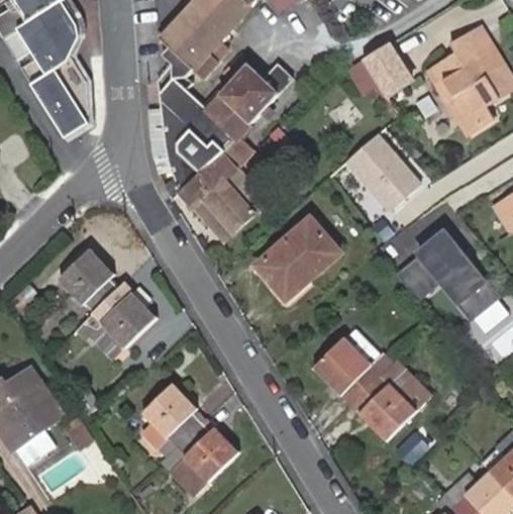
[(31,17),(57,0),(10,0),(14,5),(0,13),(0,33),(1,35),(31,17)]
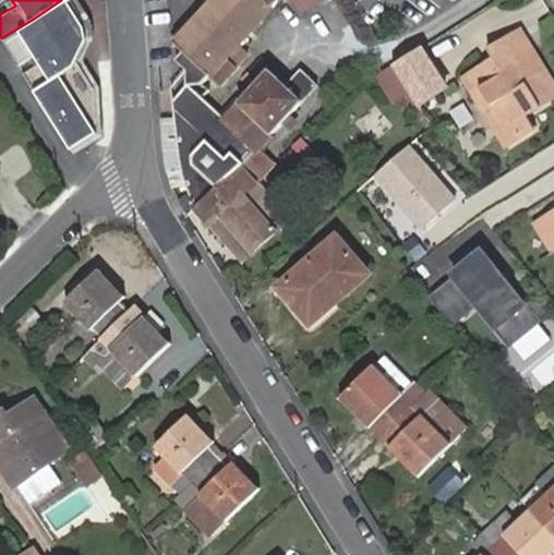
[(20,68),(33,87),(56,73),(75,61),(80,58),(75,51),(85,33),(82,14),(73,0),(61,0),(34,19),(47,39),(40,44),(46,52),(20,68)]
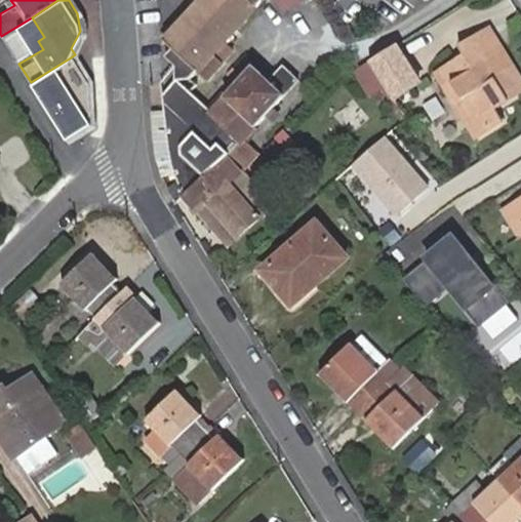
[(174,65),(188,76),(195,69),(210,52),(209,51),(252,0),(194,0),(162,37),(171,45),(163,54),(174,65)]
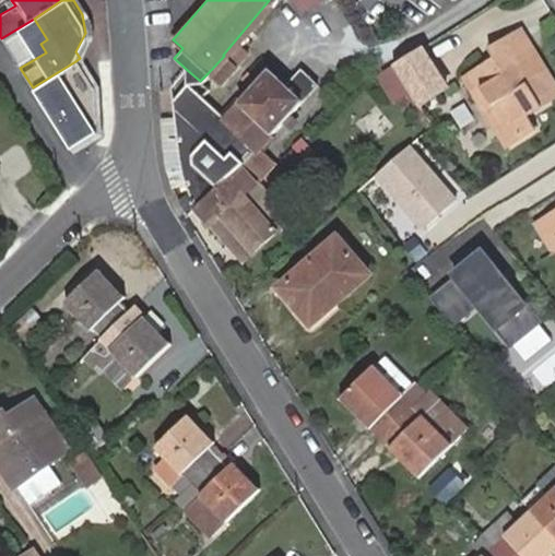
[(298,0),(292,4),(304,24),(343,0),(298,0)]
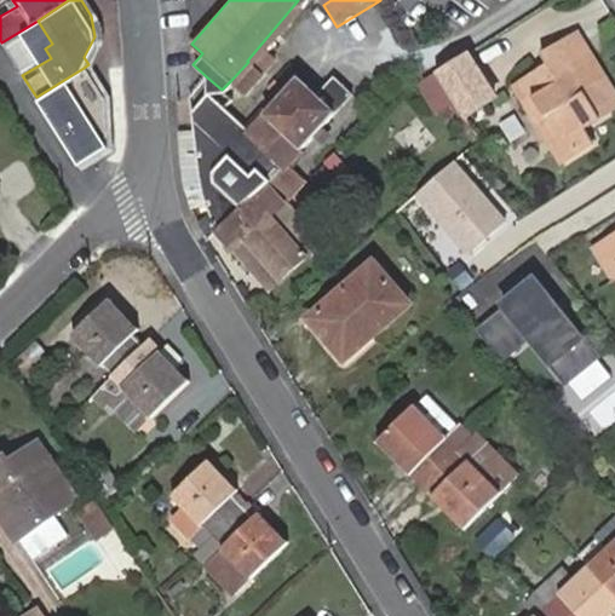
[(540,76),(536,70),(516,84),(561,156),(590,138),(581,122),(614,101),(573,34),(540,55),(546,64),(550,69),(540,76)]
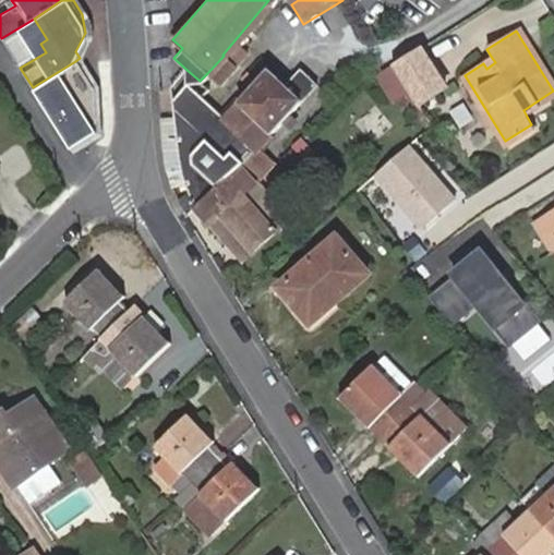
[(421,46),(414,50),(430,75),(438,71),(421,46)]
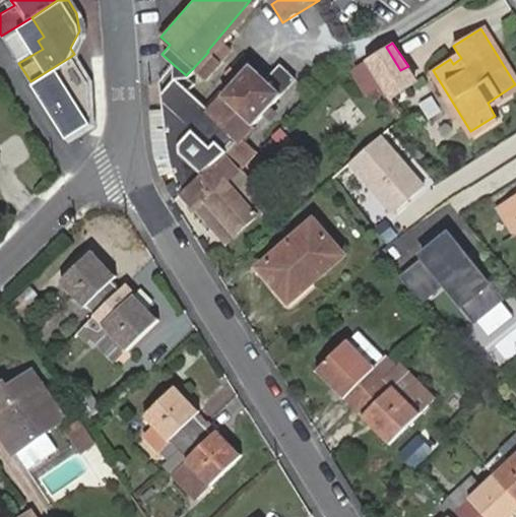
[(386,47),(367,60),(381,83),(400,70),(386,47)]
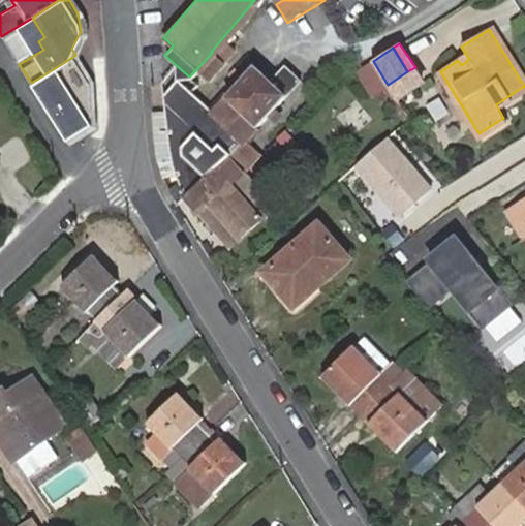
[(212,53),(196,69),(205,76),(220,60),(212,53)]
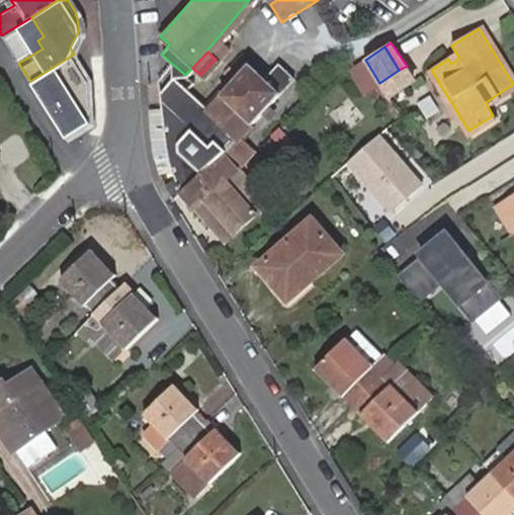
[(456,54),(448,59),(451,64),(459,58),(456,54)]
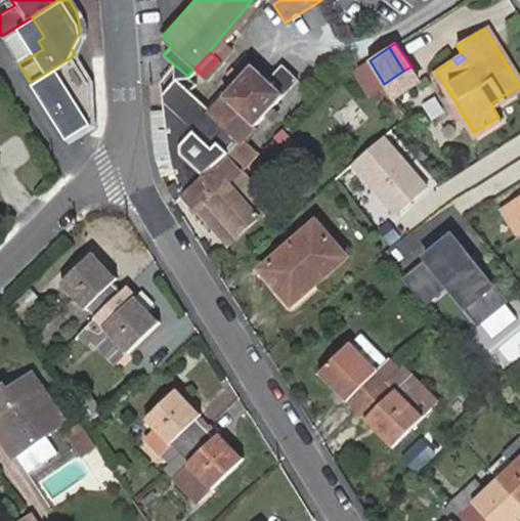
[(71,57),(52,69),(31,82),(31,87),(62,143),(90,128),(87,83),(71,57)]
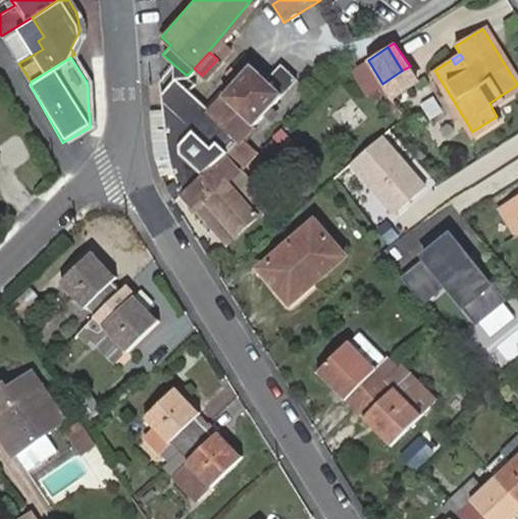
[(382,84),(368,60),(354,68),(368,92),(382,84)]
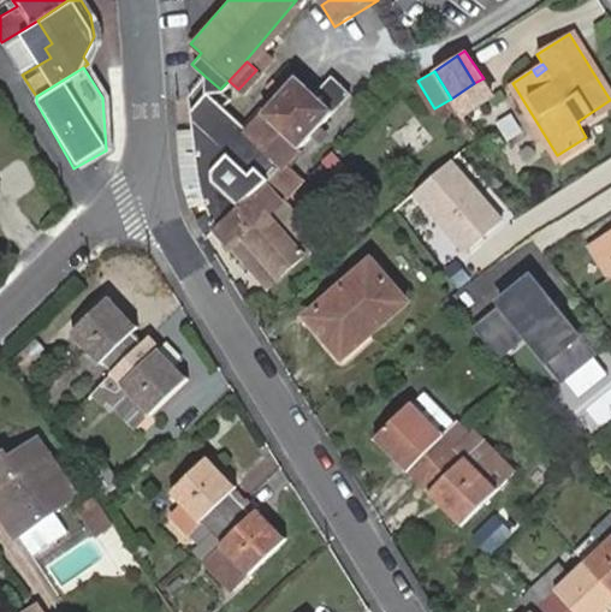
[(247,129),(213,97),(205,90),(190,106),(191,119),(218,218),(259,184),(286,161),(348,93),(331,76),(314,94),(294,77),(247,129)]
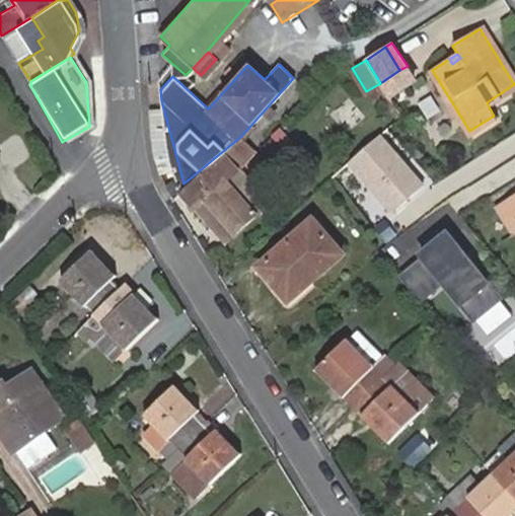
[(171,77),(172,76),(186,75),(172,64),(171,77)]
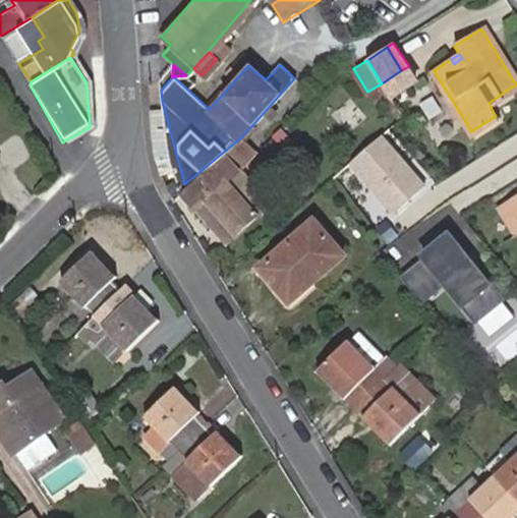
[(417,78),(409,66),(401,70),(409,83),(417,78)]
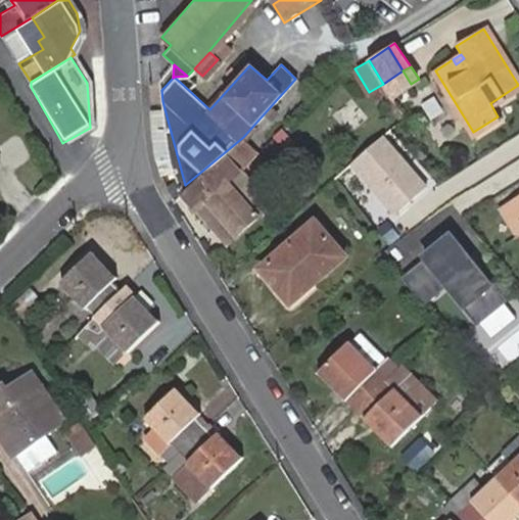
[(403,71),(383,84),(390,96),(411,84),(403,71)]
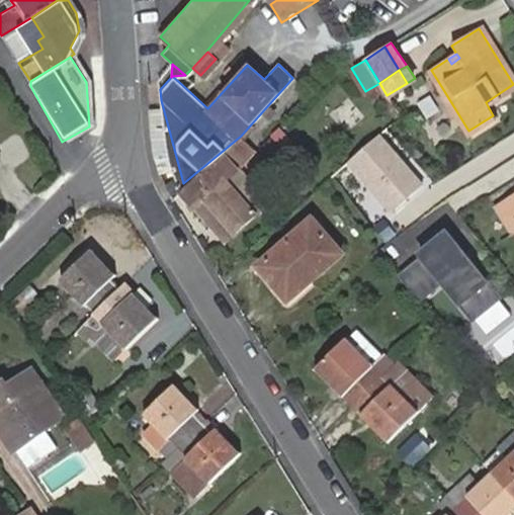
[(271,138),(283,151),(294,139),(282,126),(271,138)]
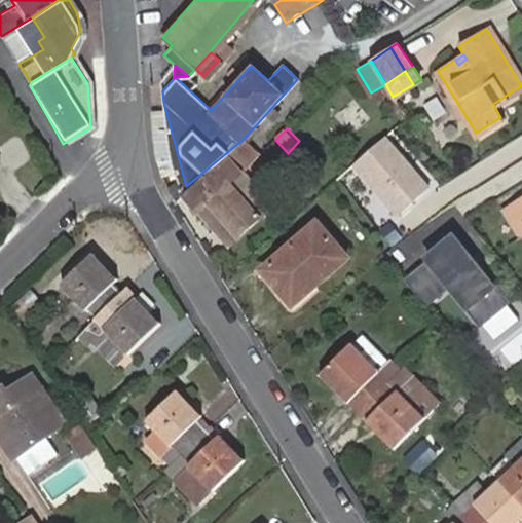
[(430,186),(384,135),(349,165),(395,217),(430,186)]
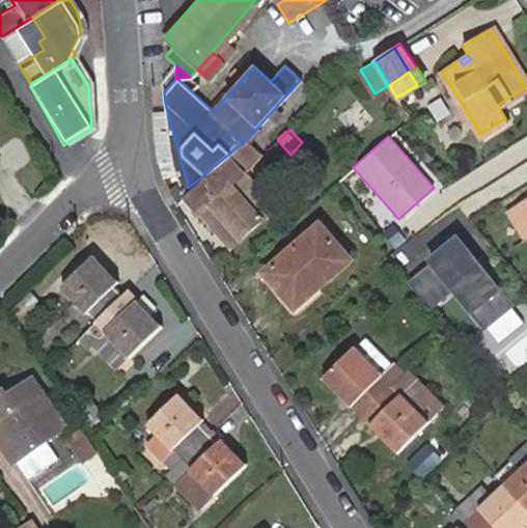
[(247,139),(223,159),(229,167),(253,147),(247,139)]
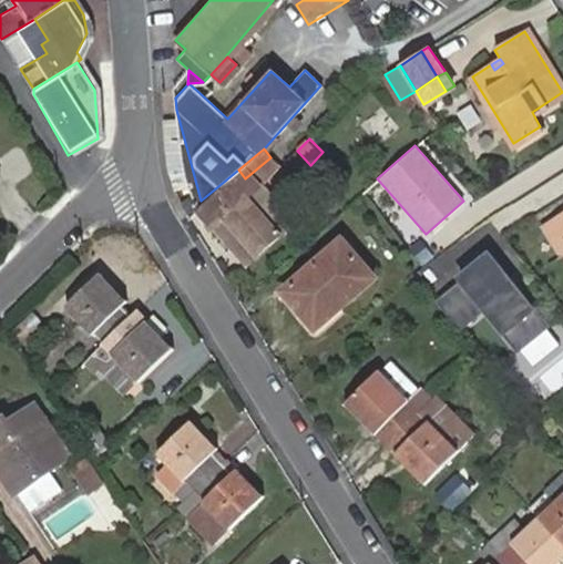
[(213,217),(217,214),(234,234),(231,237),(246,256),(289,219),(256,182),(251,185),(245,178),(238,170),(201,201),(213,217)]
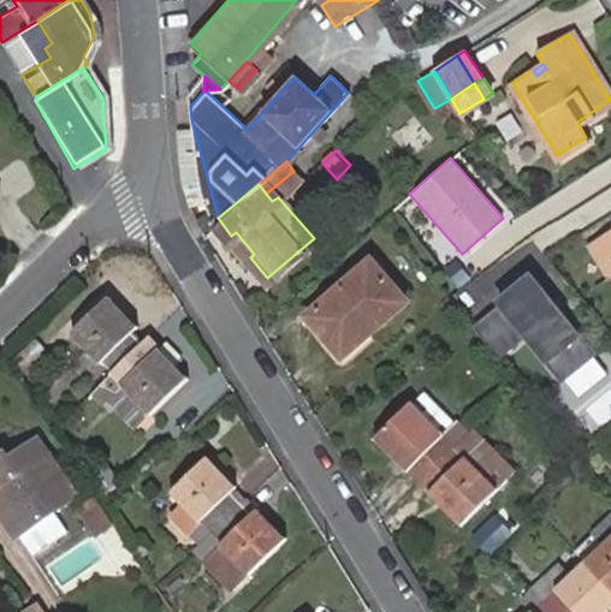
[(283,192),(278,197),(314,238),(319,235),(283,192)]
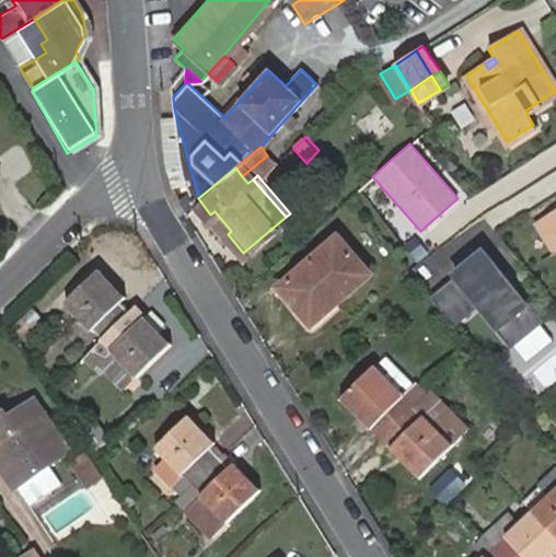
[(555,210),(536,223),(549,243),(555,239),(555,210)]
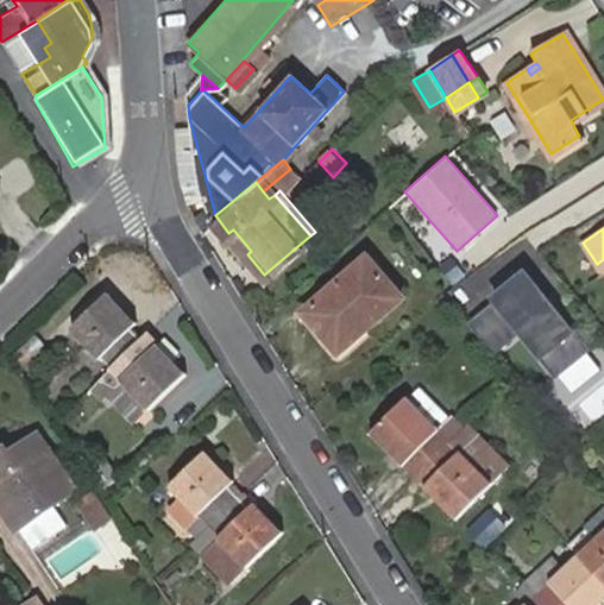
[(251,251),(233,229),(228,233),(247,254),(251,251)]
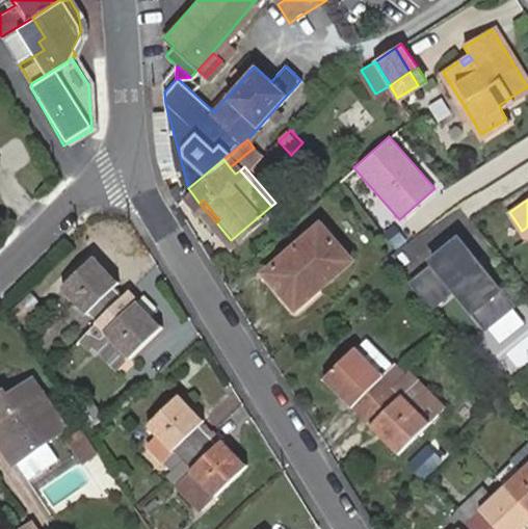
[(384,206),(370,213),(380,233),(394,226),(384,206)]
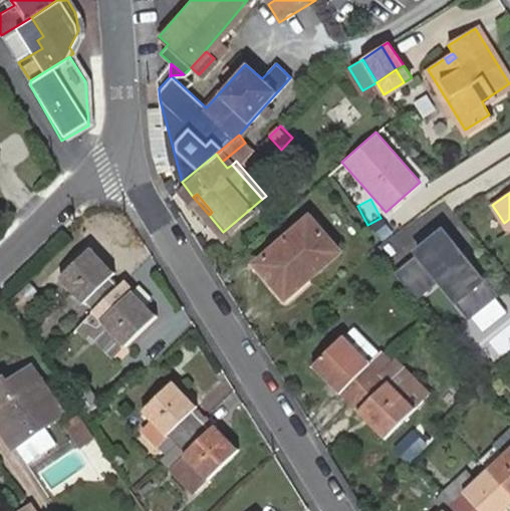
[(306,215),(255,260),(284,294),(336,249),(306,215)]
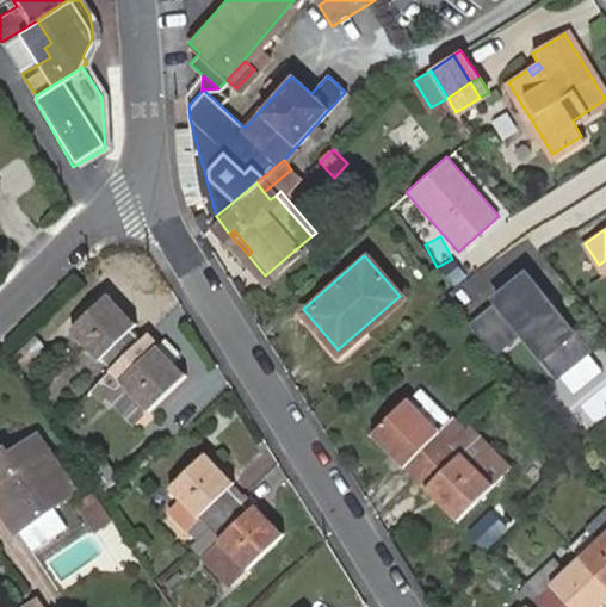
[(526,273),(463,324),(490,358),(518,336),(552,379),(588,351),(526,273)]
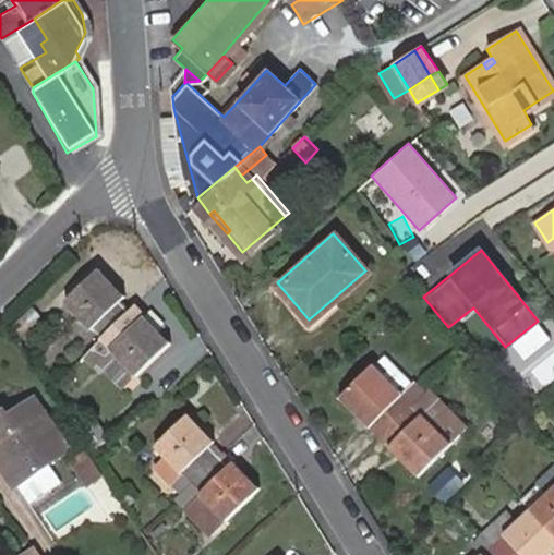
[(107,286),(118,298),(123,292),(98,266),(95,268),(109,284),(107,286)]
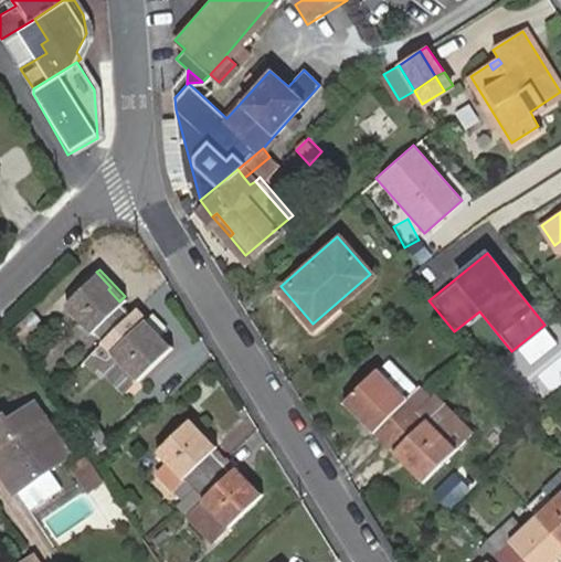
[(92,327),(102,338),(128,314),(118,303),(119,301),(108,289),(110,287),(96,272),(66,300),(92,327)]
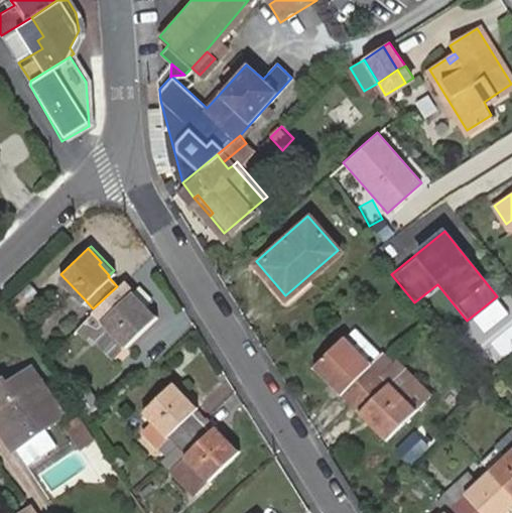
[(82,301),(84,298),(60,274),(58,276),(82,301)]
